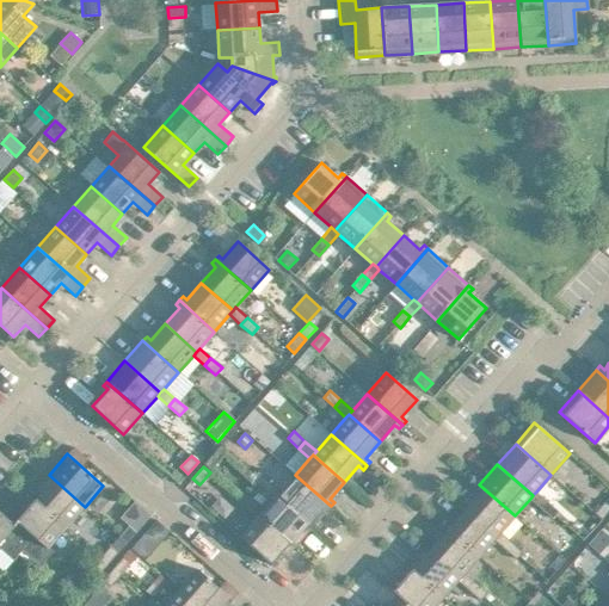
[(251,480),(263,489),(269,482),(258,471),(251,480)]
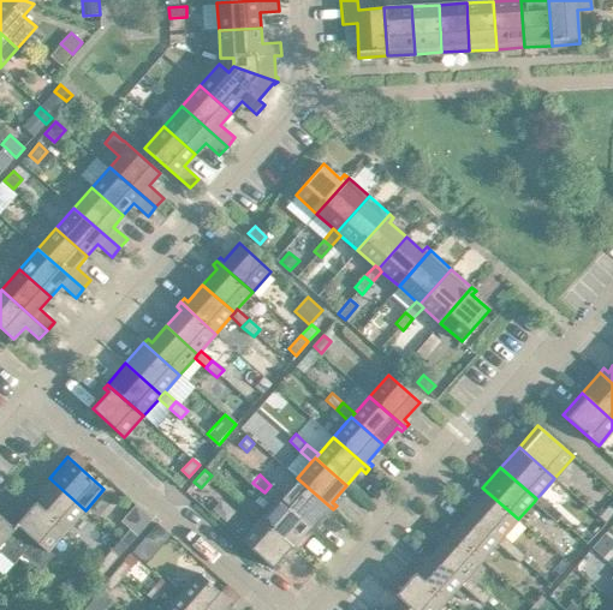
[(49,478),(31,498),(66,531),(85,510),(49,478)]
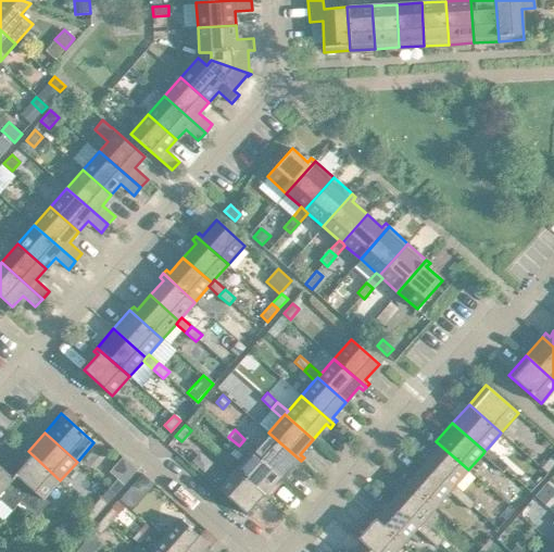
[(254,448),(252,451),(284,479),(301,461),(268,433),(254,448)]
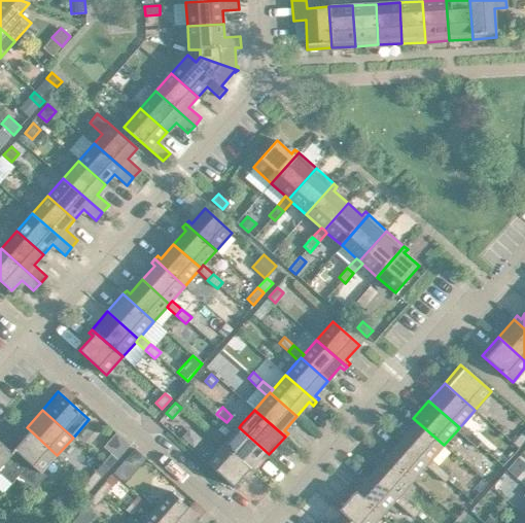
[(226,422),(236,430),(239,427),(241,424),(232,416),(226,422)]
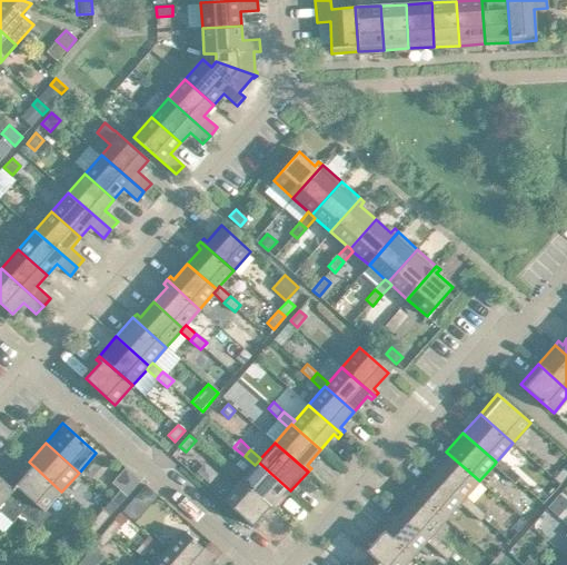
[(447,458),(434,474),(463,499),(466,496),(479,481),(446,452),(443,455),(447,458)]
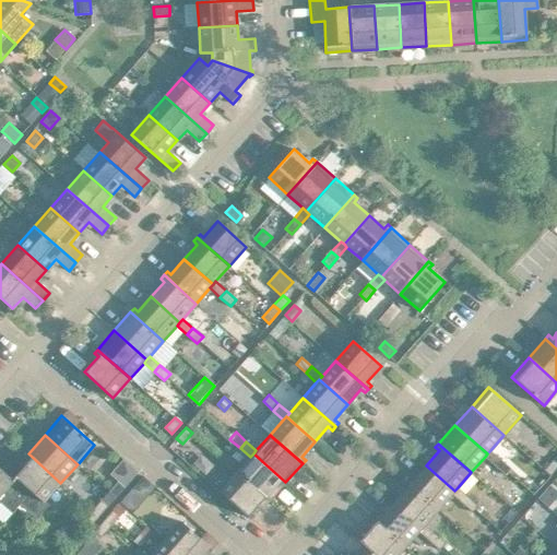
[(490,450),(487,453),(485,457),(495,465),(500,459),(490,450)]
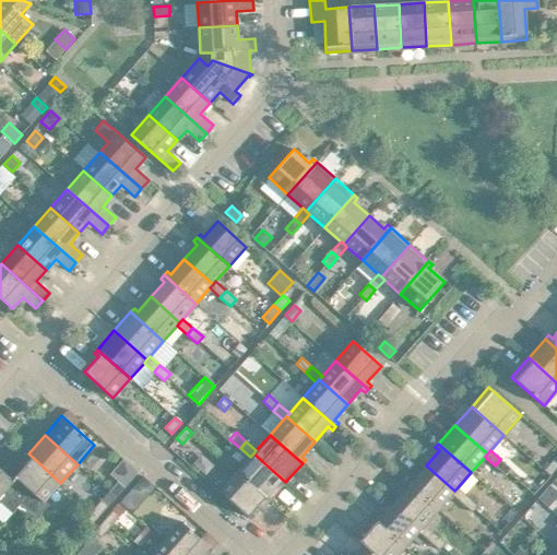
[(21,504),(22,504),(37,518),(49,504),(45,500),(60,483),(28,453),(24,458),(28,461),(15,475),(32,491),(21,504)]
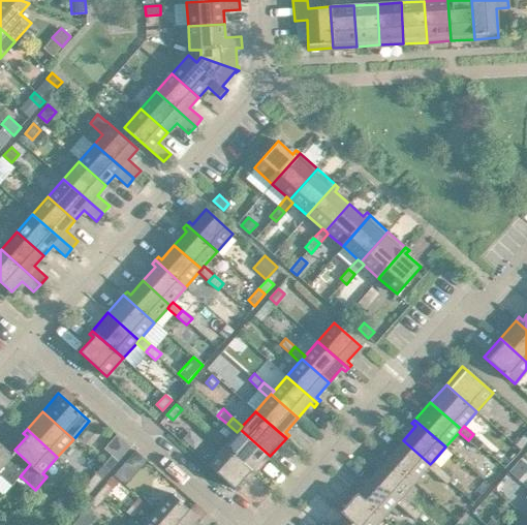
[(237,432),(224,446),(254,473),(270,456),(240,429),(237,432)]
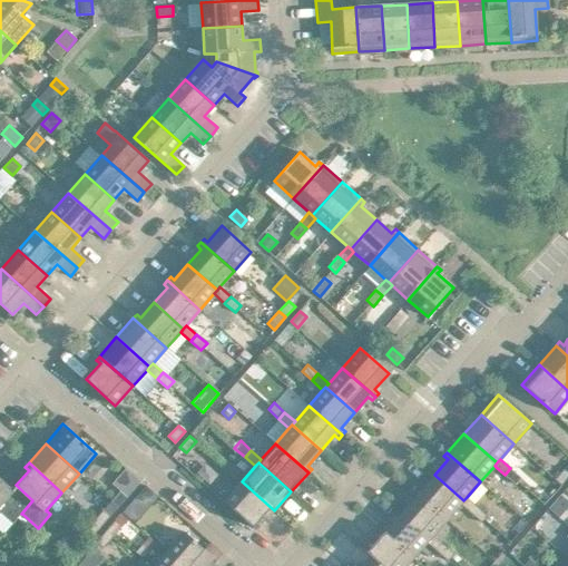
[(510,468),(505,475),(515,485),(520,478),(510,468)]
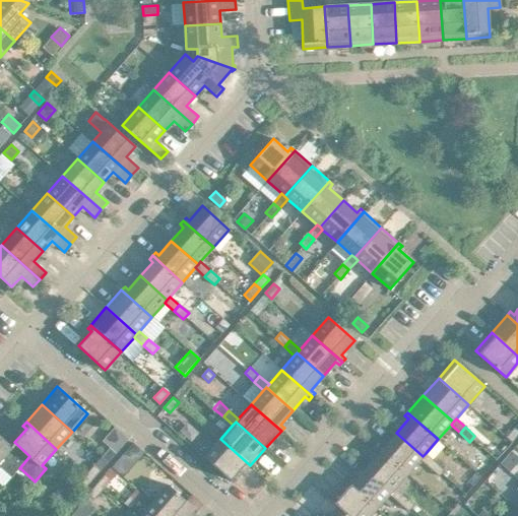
[(506,437),(512,442),(517,435),(517,430),(514,428),(506,437)]
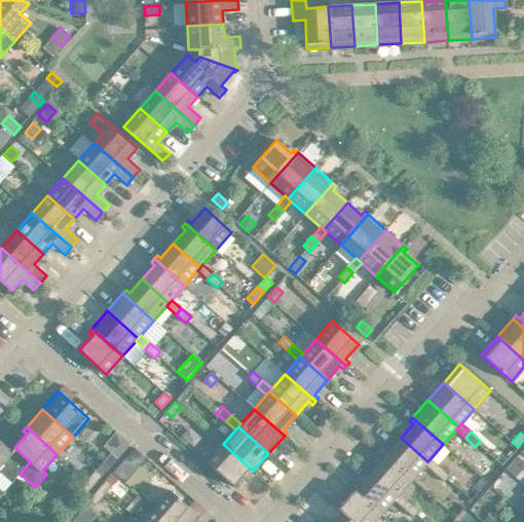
[(0,472),(12,483),(21,474),(20,474),(30,461),(14,447),(11,451),(0,441),(0,437),(1,436),(0,435),(0,472)]
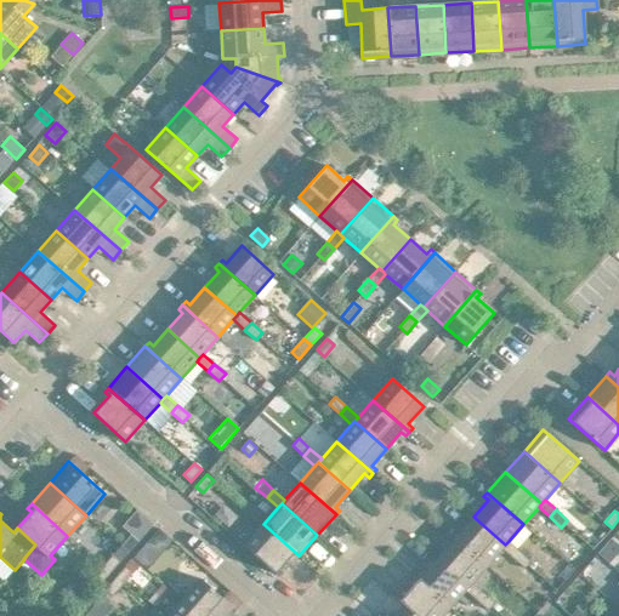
[(454,530),(450,534),(487,565),(501,548),(505,545),(473,517),(459,534),(454,530)]
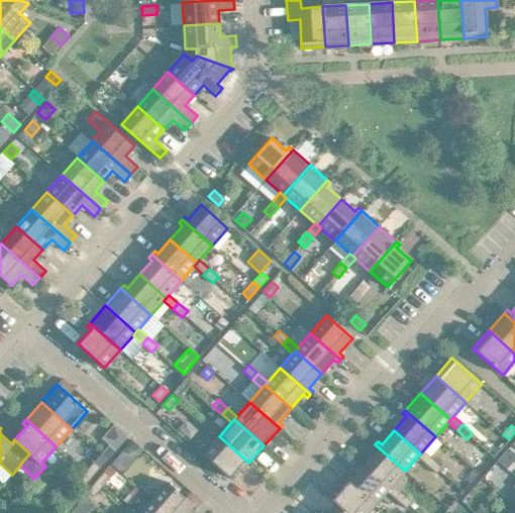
[(248,463),(219,436),(203,454),(229,478),(242,464),(245,467),(248,463)]
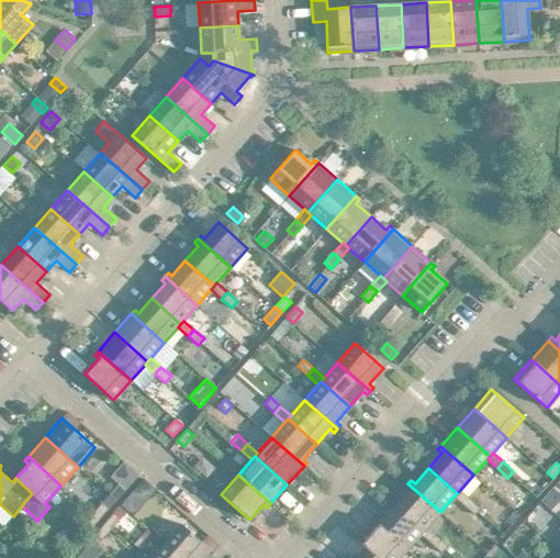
[(109,494),(115,500),(125,490),(119,483),(109,494)]
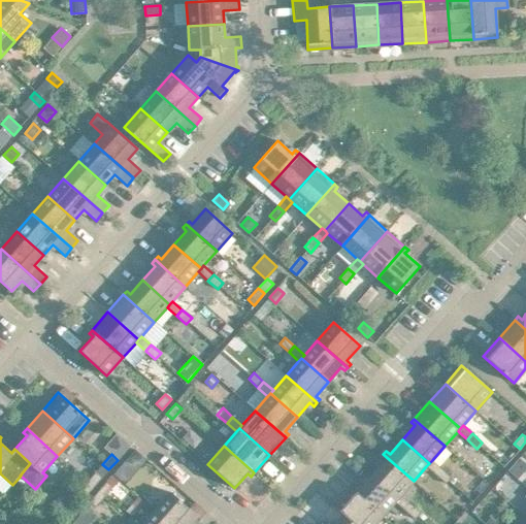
[(384,461),(371,475),(398,499),(401,496),(414,481),(383,454),(380,457),(384,461)]
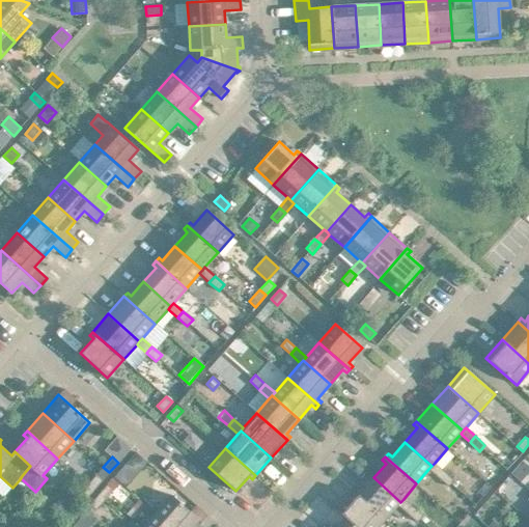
[(435,463),(432,466),(428,469),(439,478),(444,472),(435,463)]
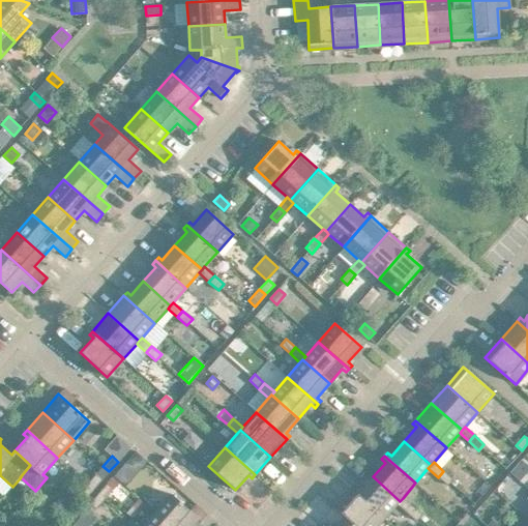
[(122,466),(114,475),(120,481),(128,471),(122,466)]
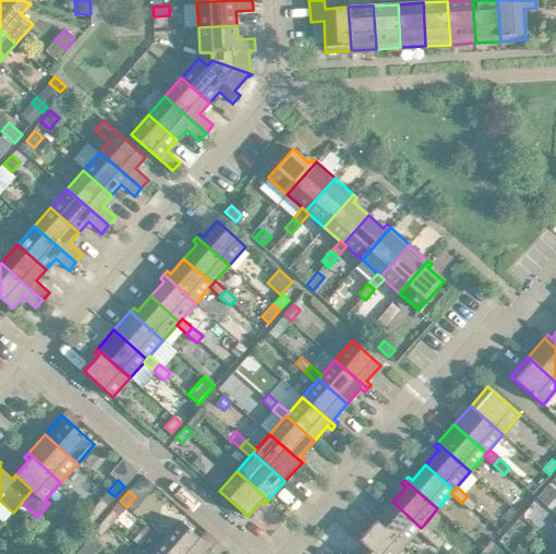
[(467,496),(461,503),(471,512),(476,505),(467,496)]
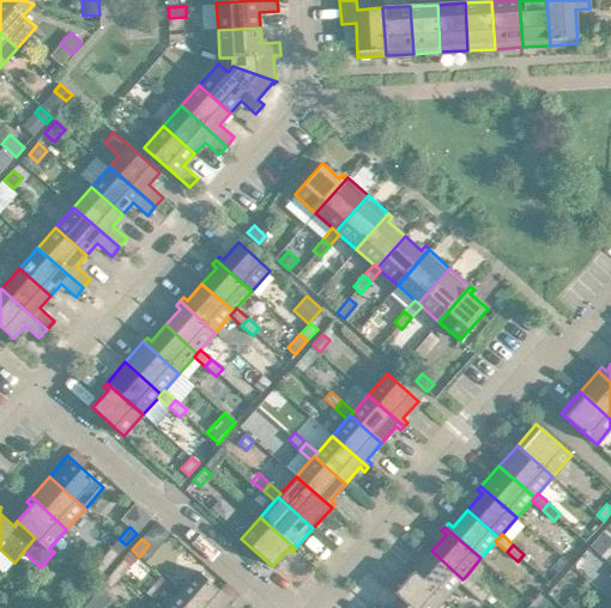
[(110,548),(101,559),(108,565),(118,554),(110,548)]
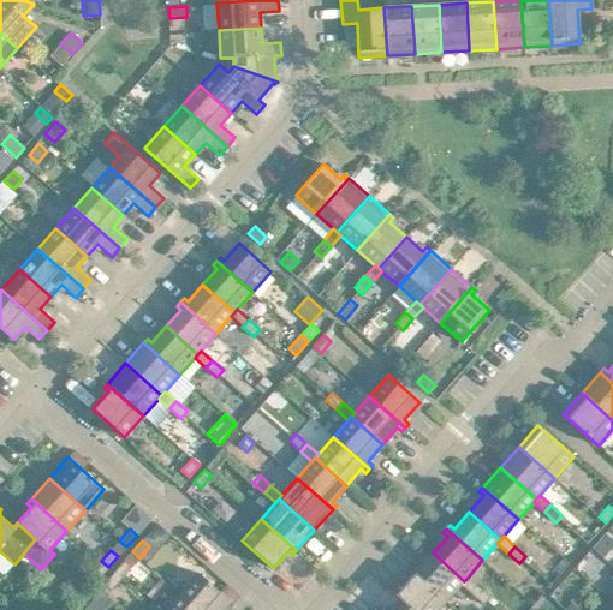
[(414,566),(410,569),(446,602),(460,585),(464,581),(433,552),(417,569),(414,566)]
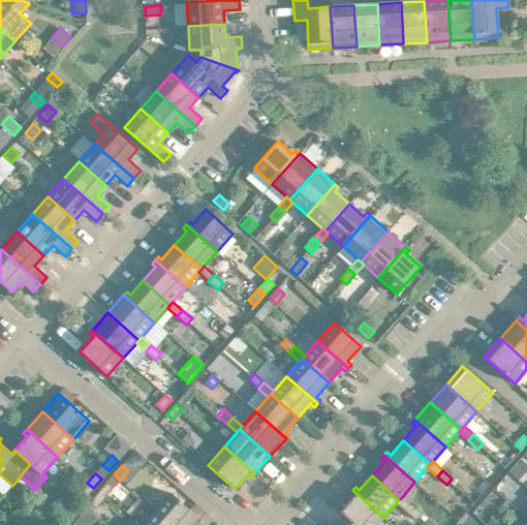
[(93,488),(87,483),(79,493),(85,498),(93,488)]
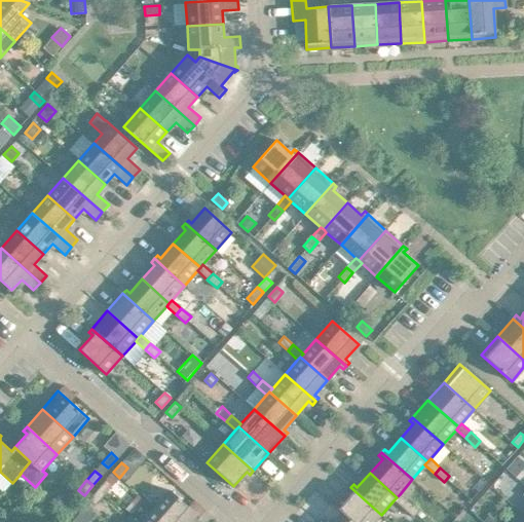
[(106,480),(98,489),(104,495),(112,485),(106,480)]
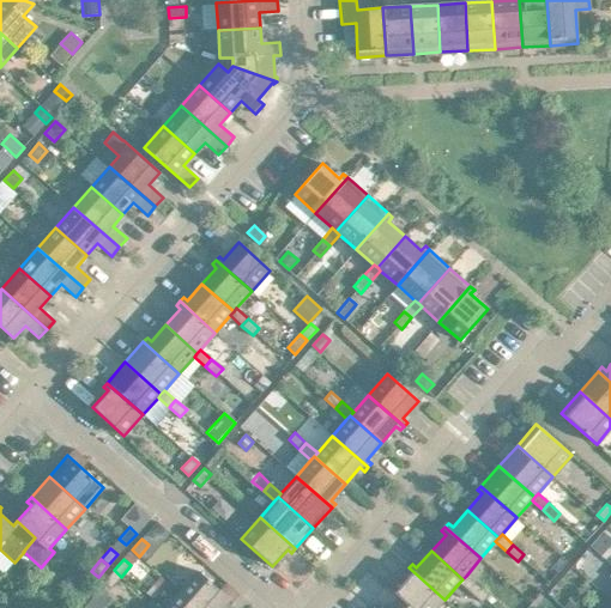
[(394,593),(398,596),(399,596),(412,607),(436,607),(445,600),(409,567),(405,572),(409,576),(394,593)]
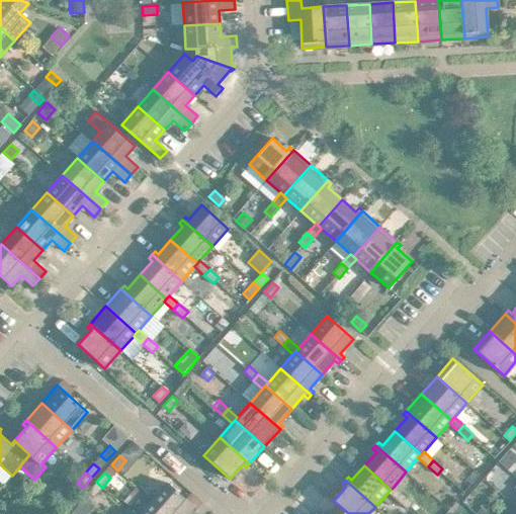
[(102,488),(96,482),(87,492),(93,497),(102,488)]
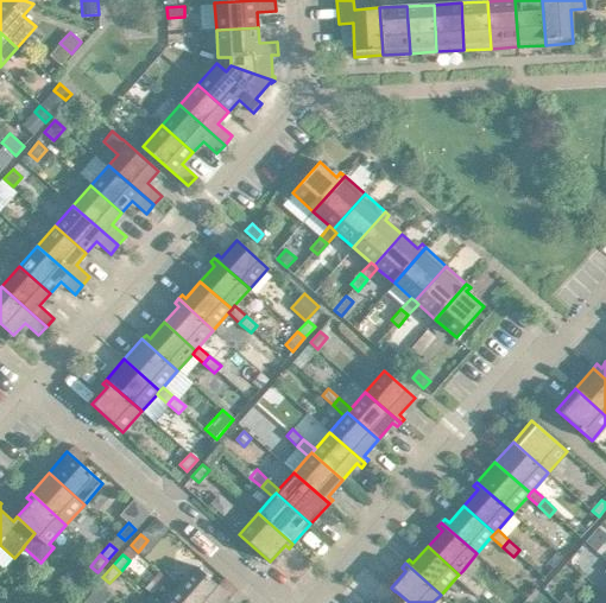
[(196,566),(177,586),(195,602),(226,602),(232,597),(196,566)]
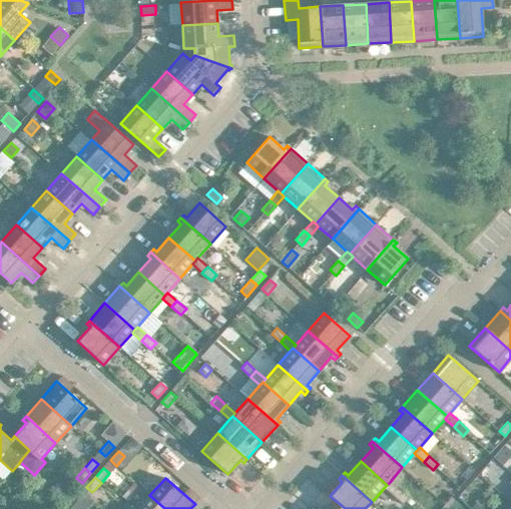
[(390,482),(387,485),(384,488),(393,496),(399,490),(390,482)]
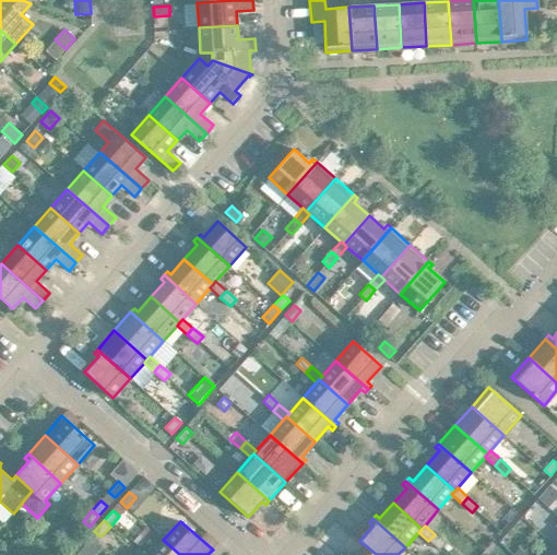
[(435,534),(428,541),(439,550),(445,543),(435,534)]
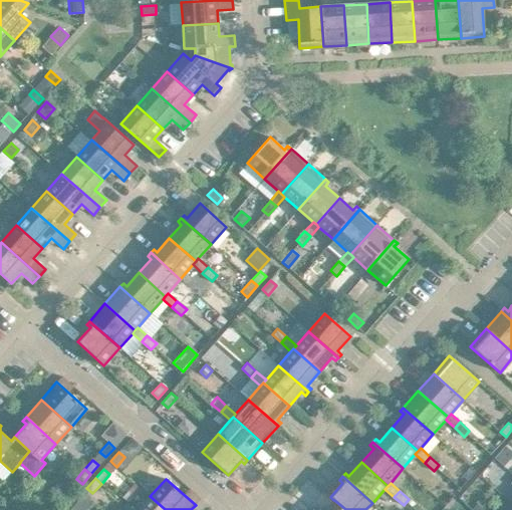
[(165,509),(150,496),(139,509),(165,509)]
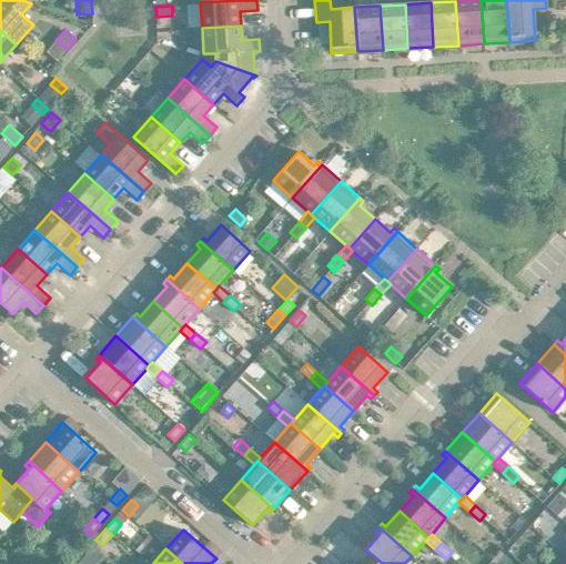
[(382,563),(370,553),(369,553),(360,563),(382,563)]
